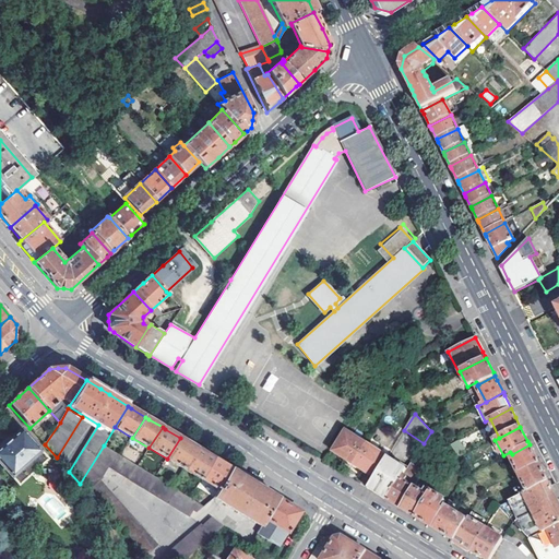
[(22,430),(0,449),(0,463),(20,485),(48,460),(22,430)]
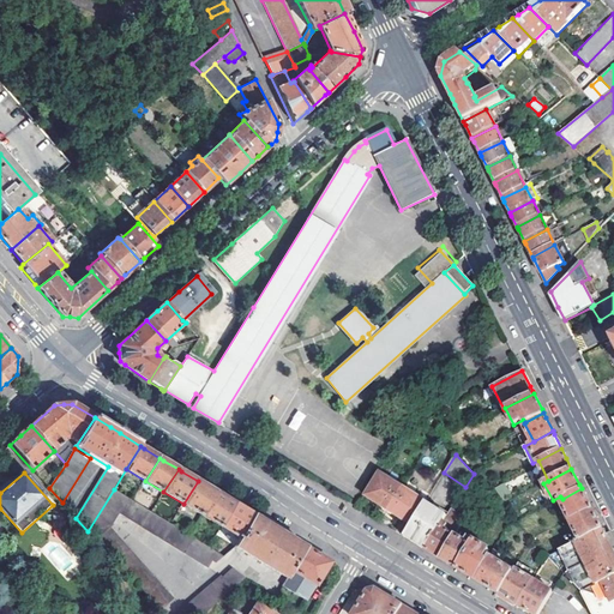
[(403,487),(381,474),(367,495),(390,510),(403,487)]
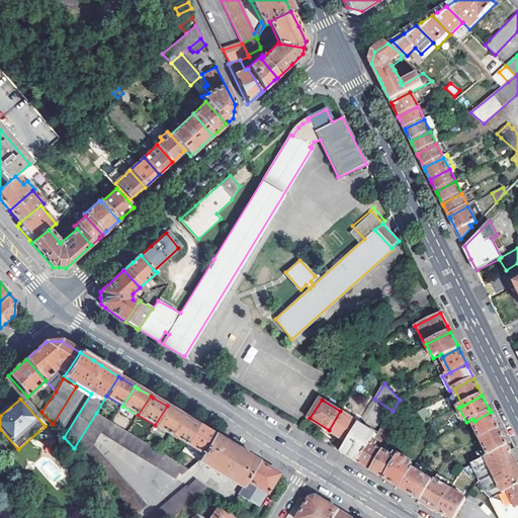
[(167,406),(155,425),(171,434),(182,416),(170,408),(167,406)]
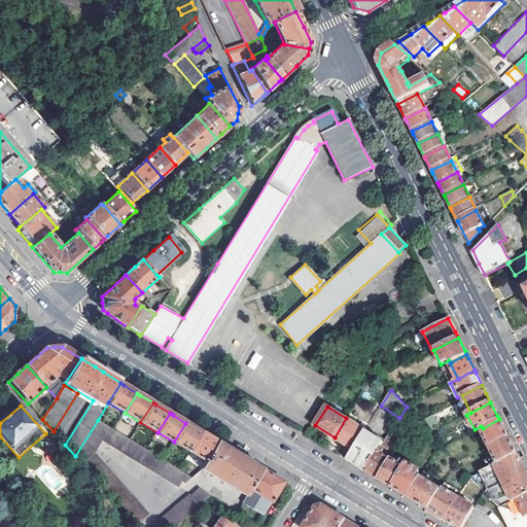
[(429,427),(436,424),(432,415),(425,418),(429,427)]
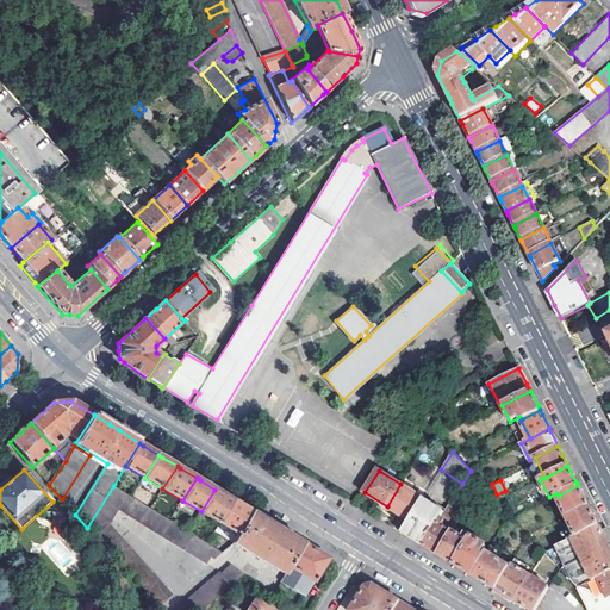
[(423,499),(400,484),(387,506),(410,521),(423,499)]
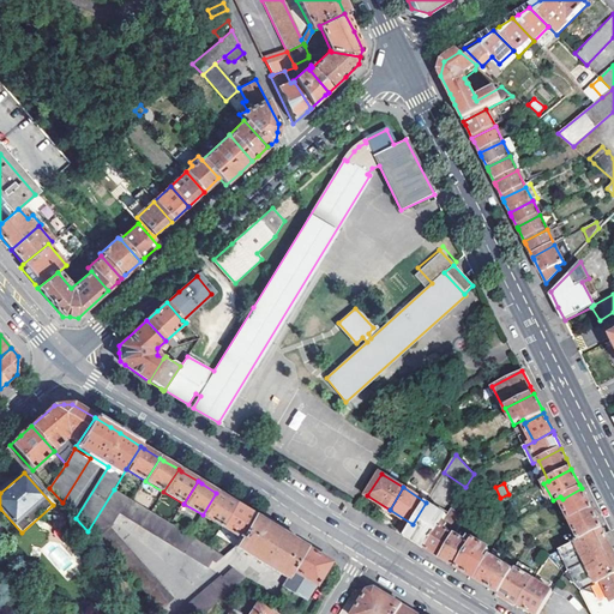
[(560,500),(570,519),(591,509),(584,493),(582,488),(563,499),(560,500)]
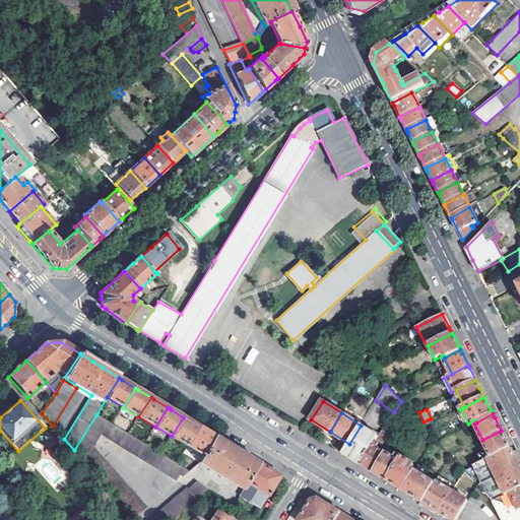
[(184,473),(186,469),(96,414),(74,450),(136,518),(147,507),(93,447),(102,435),(177,481),(182,472),(184,473)]
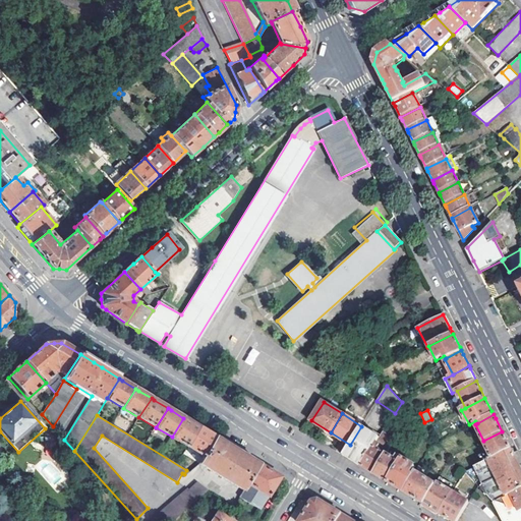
[(183,418),(172,437),(188,448),(200,428),(186,419),(183,418)]
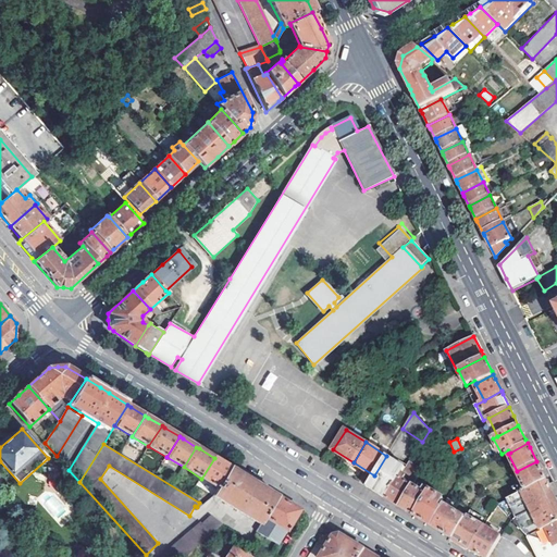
[(406,467),(386,456),(374,475),(367,487),(382,496),(386,499),(403,473),(406,467)]
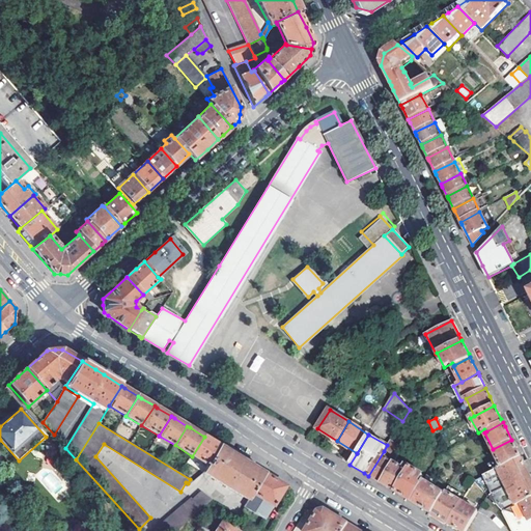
[(207,439),(204,437),(192,456),(208,466),(221,447),(207,439)]
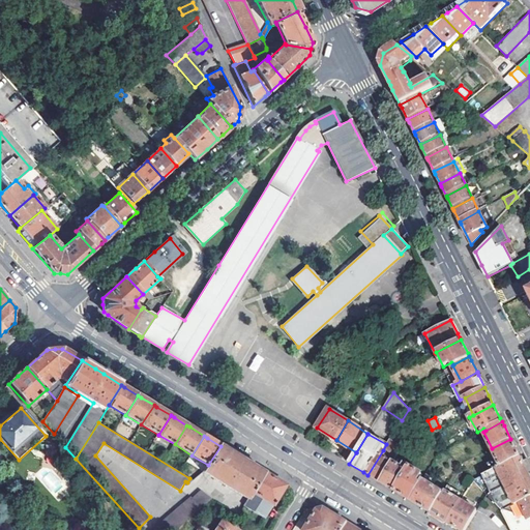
[(492,448),(500,467),(520,457),(512,442),(510,439),(492,448)]
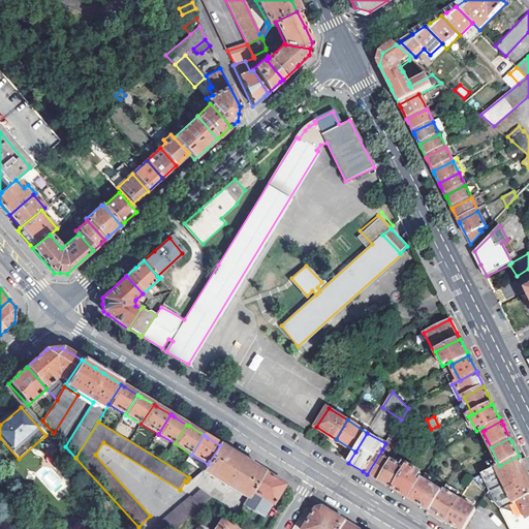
[(250,495),(263,471),(243,459),(228,449),(220,445),(208,464),(204,471),(214,477),(250,495)]
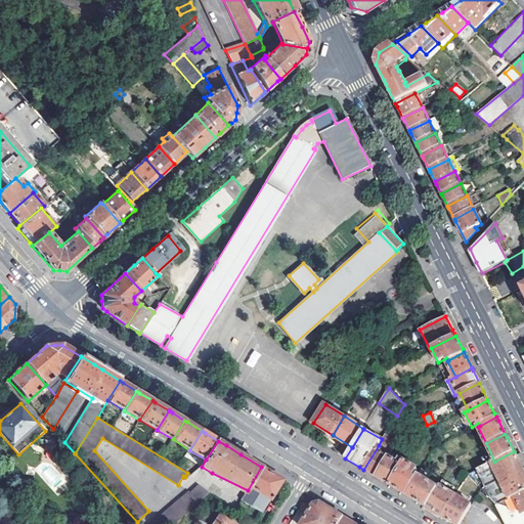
[(388,451),(379,445),(363,470),(373,475),(377,477),(388,457),(385,456),(388,451)]
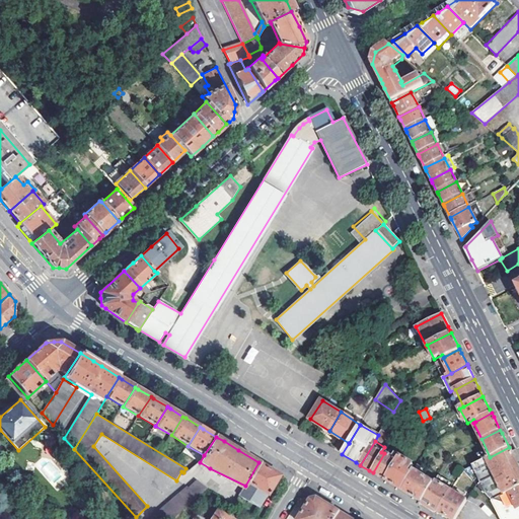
[(490,457),(463,470),(476,485),(491,500),(494,498),(518,485),(518,467),(511,451),(509,447),(490,457)]
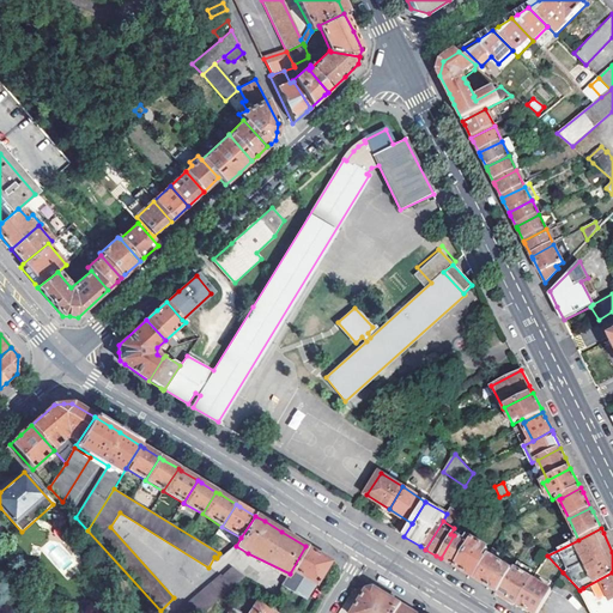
[(454,535),(441,558),(445,562),(455,568),(473,540),(462,534),(459,539),(454,535)]
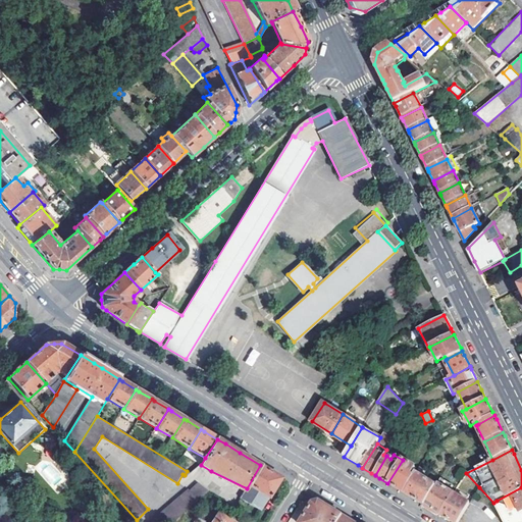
[(403,460),(387,483),(401,491),(405,493),(414,477),(413,475),(417,469),(403,460)]
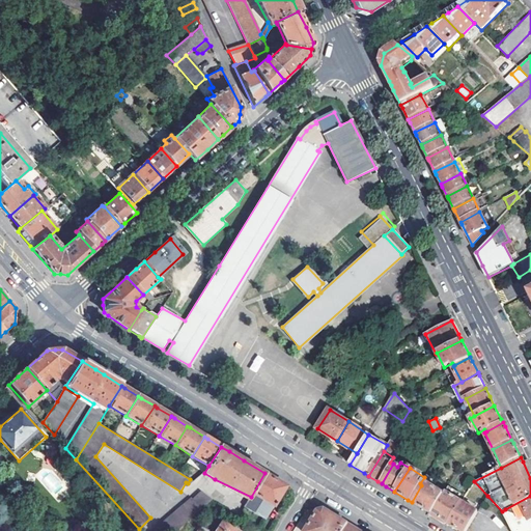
[(251,497),(247,504),(268,515),(285,486),(271,477),(264,473),(251,497)]
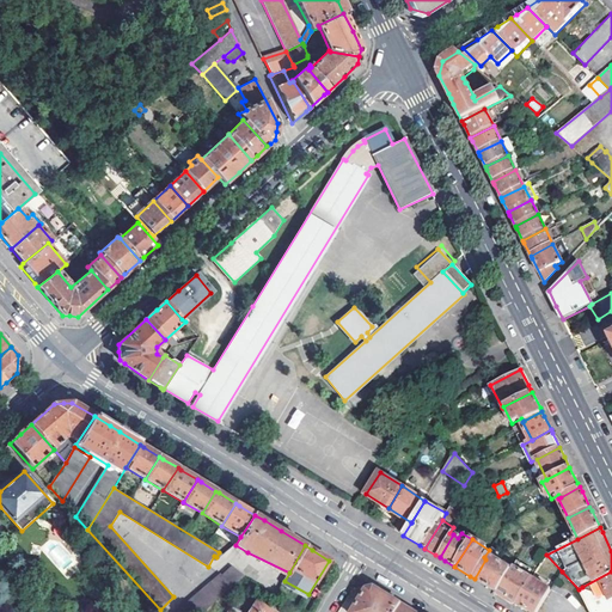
[(485,560),(475,579),(479,581),(497,593),(510,570),(495,561),(501,552),(493,548),(485,560)]
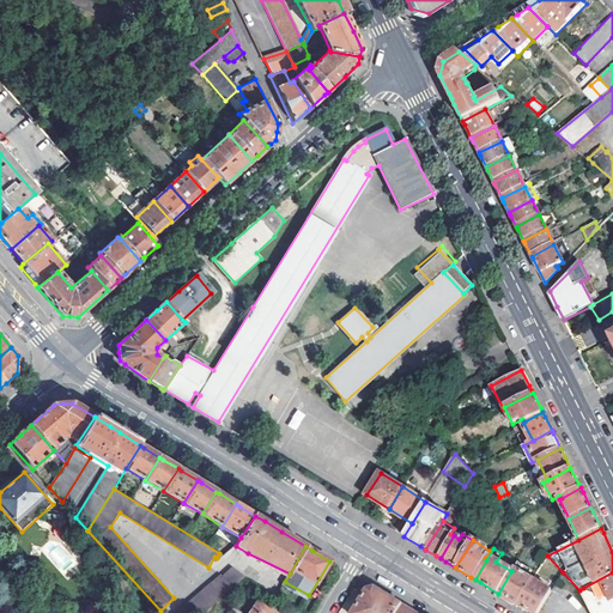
[(204,612),(248,577),(234,568),(182,608),(182,611),(177,612),(204,612)]
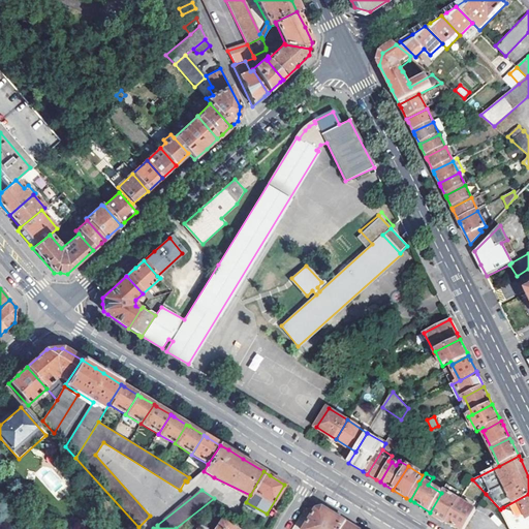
[(460,500),(443,490),(441,493),(430,512),(433,515),(443,521),(446,522),(460,500)]
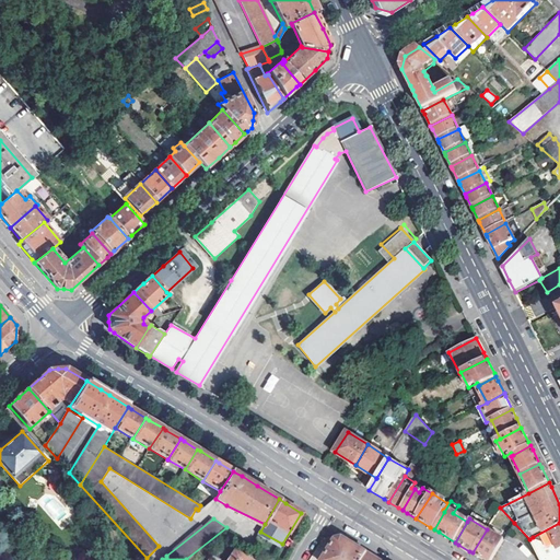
[(529,539),(539,559),(548,559),(552,559),(556,559),(559,558),(559,523),(533,537),(529,539)]
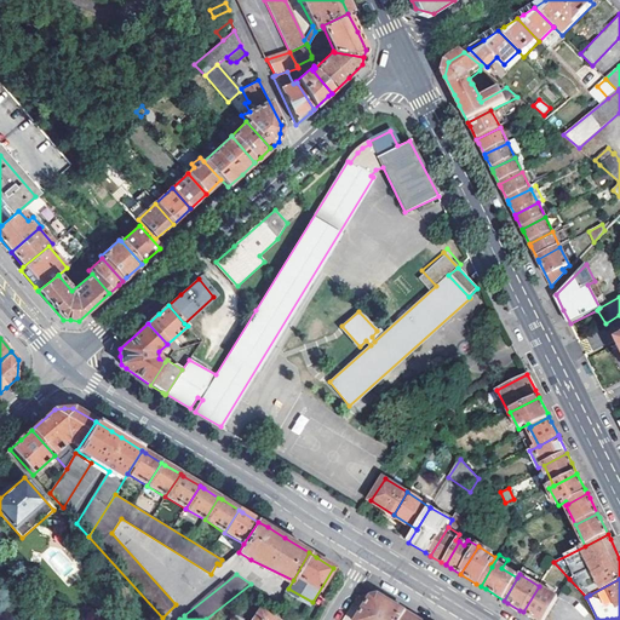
[(535,619),(543,619),(557,597),(539,586),(523,612),(535,619)]
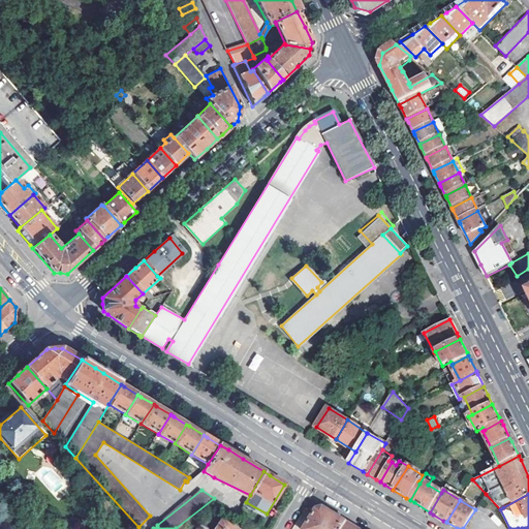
[(305,528),(342,528),(346,522),(324,508),(317,509),(305,528)]
